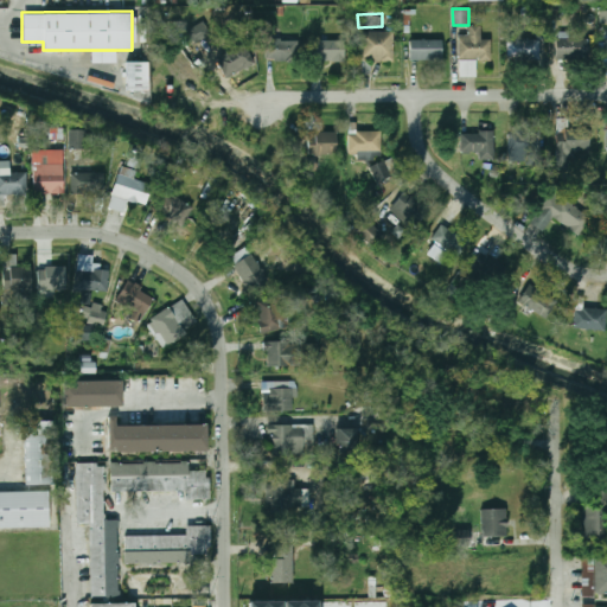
[(209,34),(203,24),(190,31),(196,42),(209,34)]
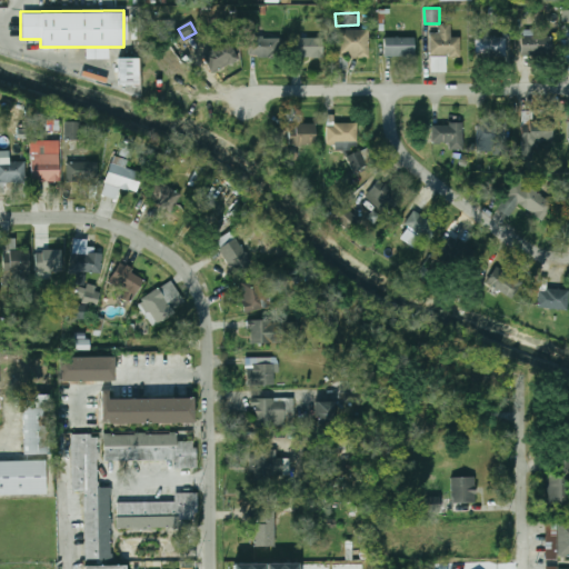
[(460,38),(451,38),(451,25),(439,25),(439,32),(430,32),(429,57),(460,57),(460,38)]
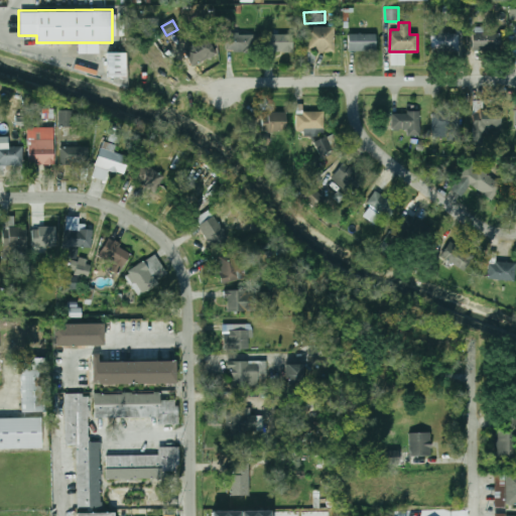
[(335,27),(307,27),(306,51),(335,52),(335,27)]
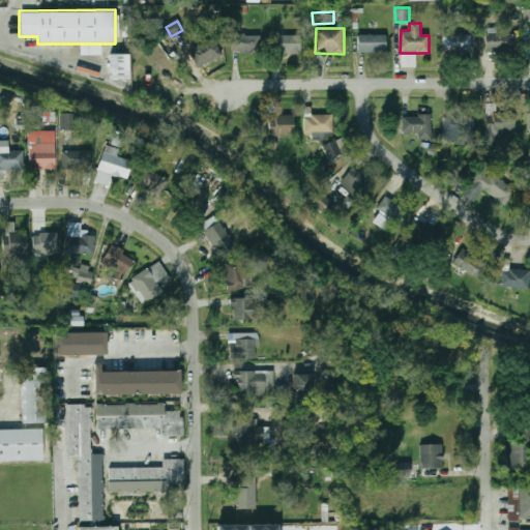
[(487,51),(513,50),(513,34),(502,34),(502,28),(486,28),(487,51)]
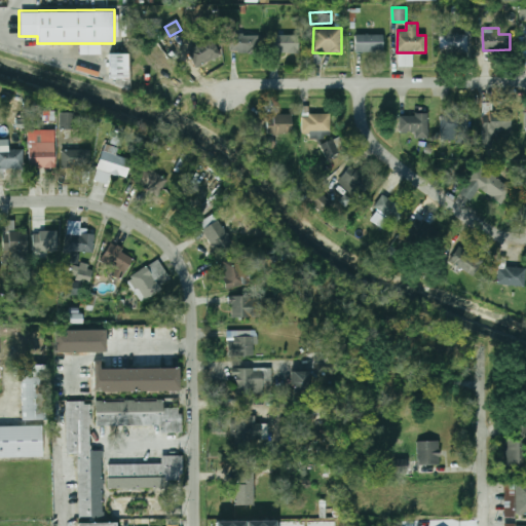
[(258,35),(230,34),(229,52),(257,53),(258,35)]
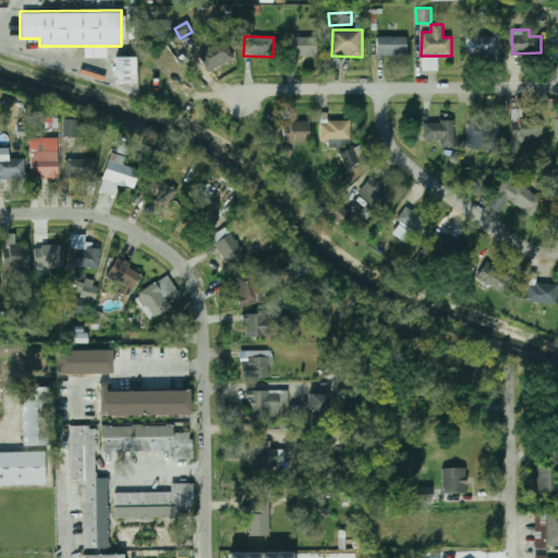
[(376,37),(377,56),(407,56),(407,36),(376,37)]
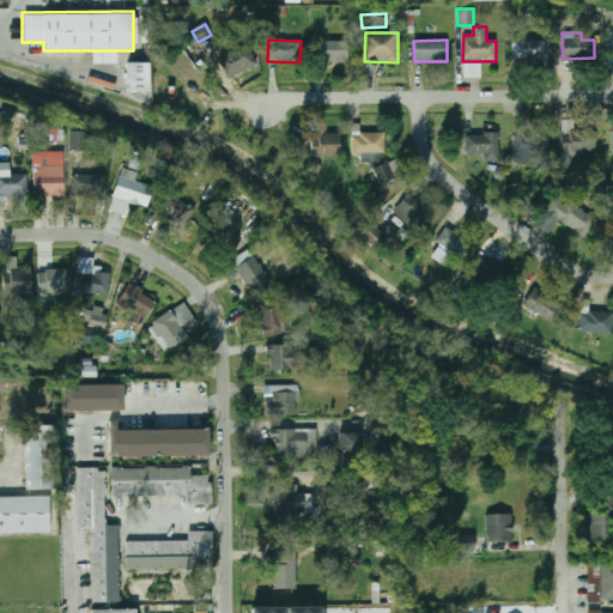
[(545,41),(514,40),(513,59),(545,60),(545,41)]
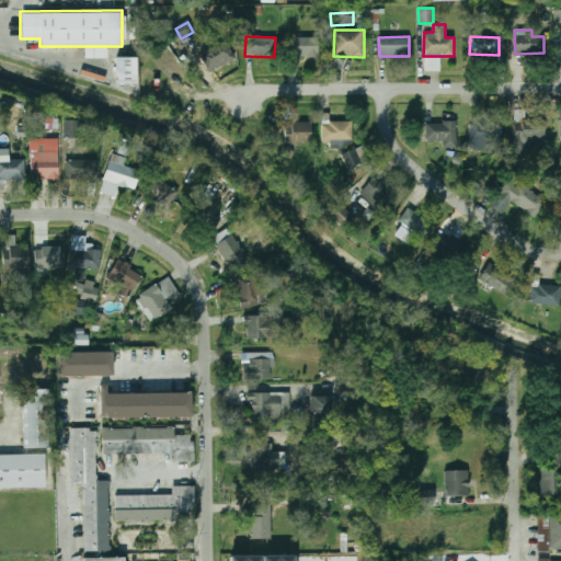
[(319,37),(290,38),(290,57),(319,57),(319,37)]
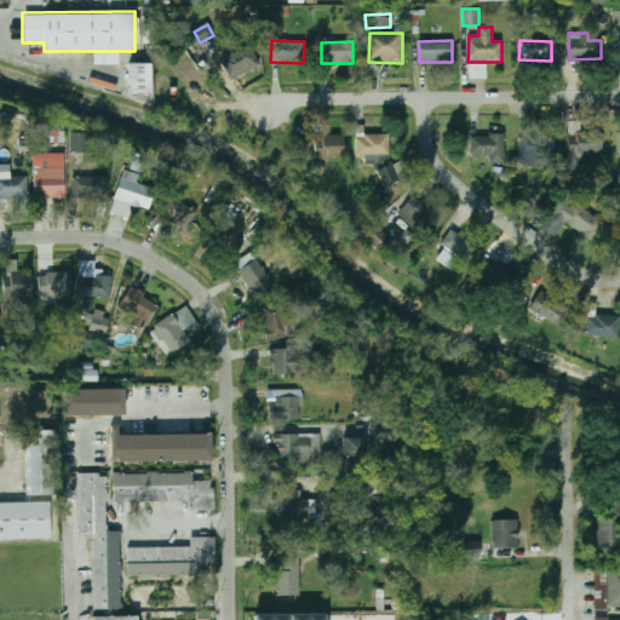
[(230,80),(260,67),(250,44),(220,56),(230,80)]
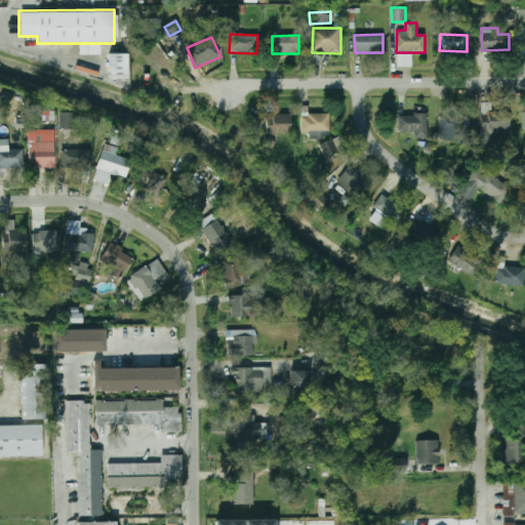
[(128,54),(110,54),(110,79),(128,79),(128,54)]
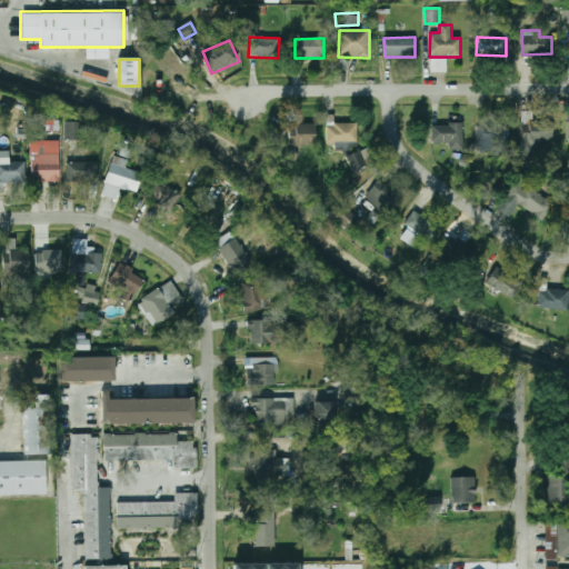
[(522,162),(536,162),(536,142),(553,142),(553,121),(531,120),(531,112),(522,112),(522,162)]
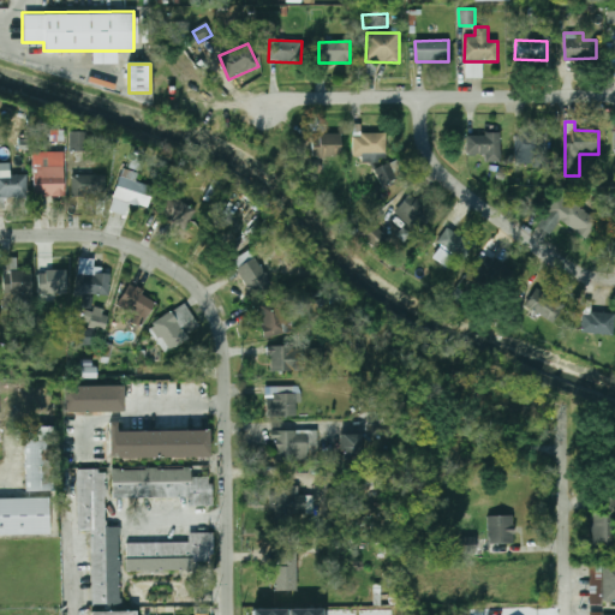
[(514,163),(537,165),(538,132),(515,131),(514,163)]
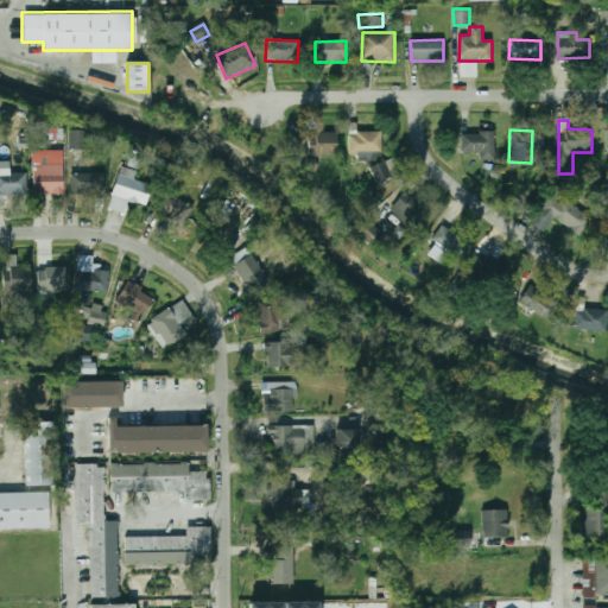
[(70,131),(70,151),(88,151),(88,131),(70,131)]
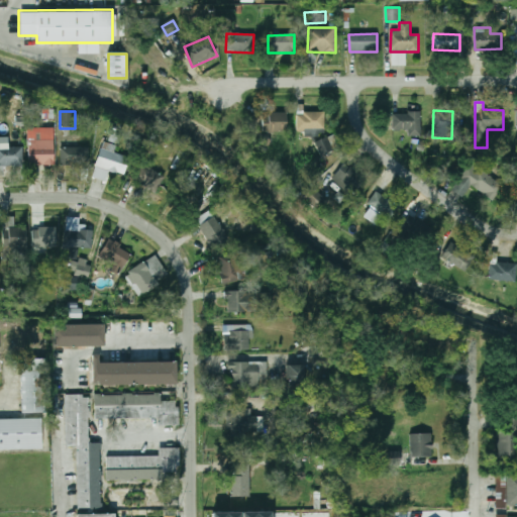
[(287,112),(263,113),(263,132),(287,132),(287,112)]
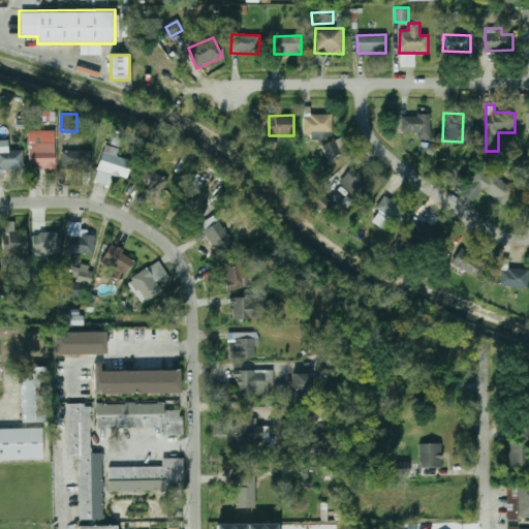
[(332,133),(333,116),(304,115),(304,132),(332,133)]
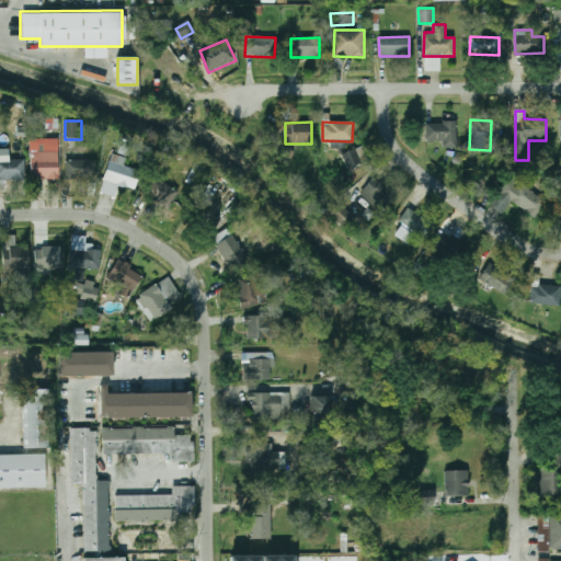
[(456,147),(456,122),(425,123),(425,141),(443,141),(443,148),(456,147)]
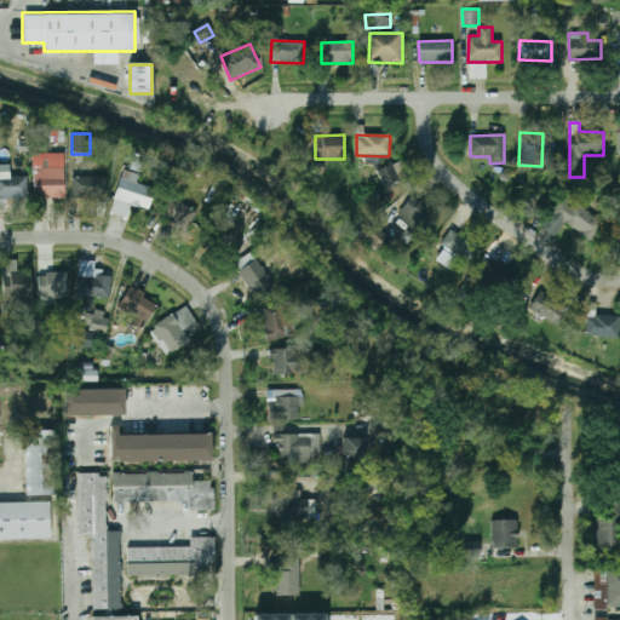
[(65,154),(34,154),(34,199),(65,199),(65,154)]
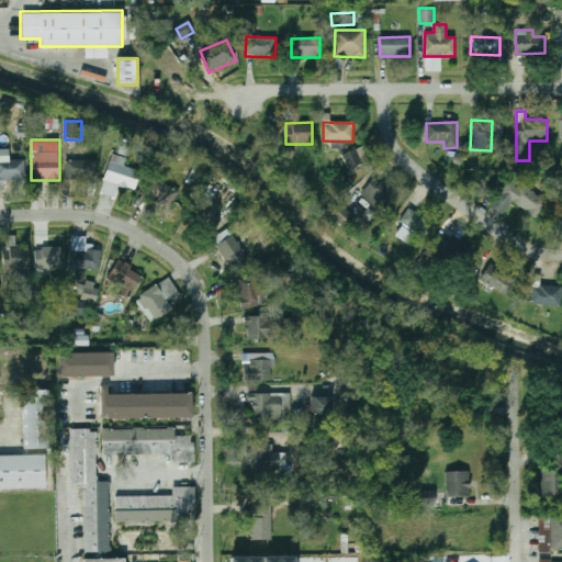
[(349,169),(369,161),(362,146),(343,155),(349,169)]
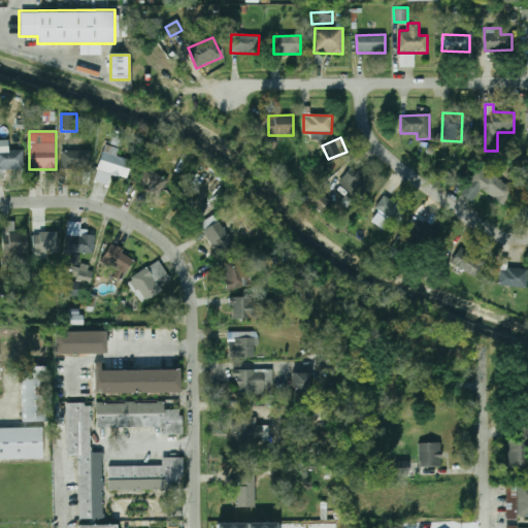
[(109,186),(112,175),(128,179),(133,161),(116,156),(118,149),(105,145),(95,182),(109,186)]
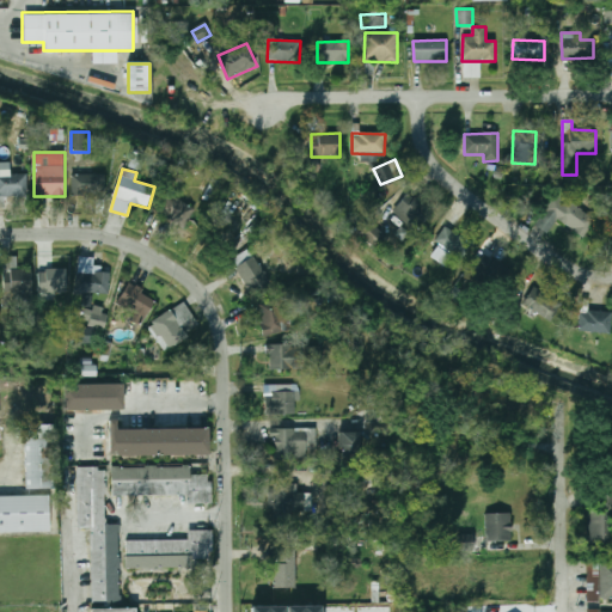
[(26,175),(0,175),(0,197),(26,197),(26,175)]
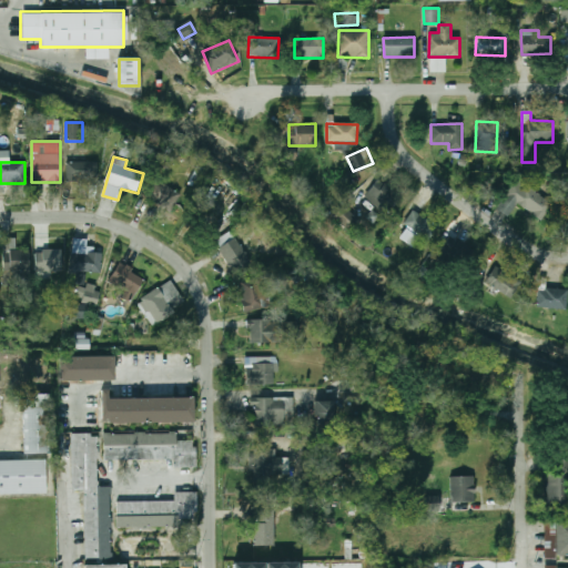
[(66,162),(66,183),(98,183),(98,162),(66,162)]
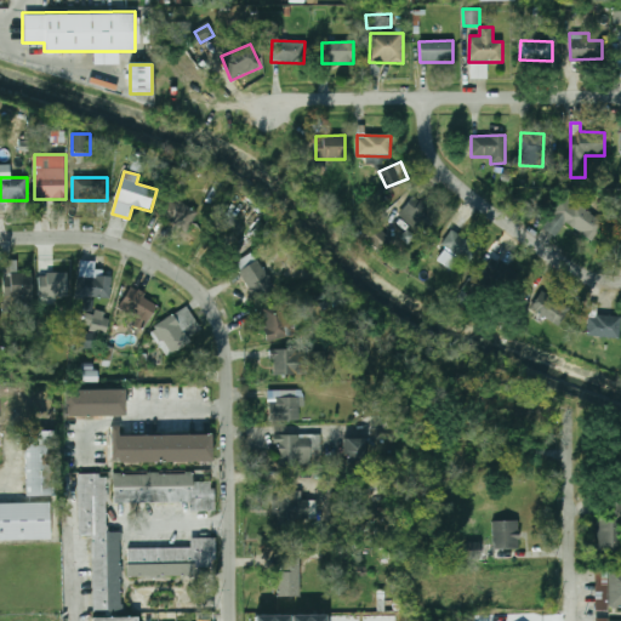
[(592,240),(604,222),(563,194),(541,228),(557,237),(565,223),(592,240)]
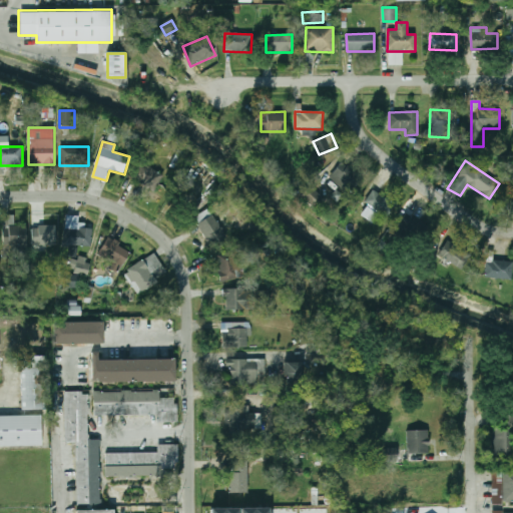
[(154,191),(164,174),(141,161),(131,177),(154,191)]
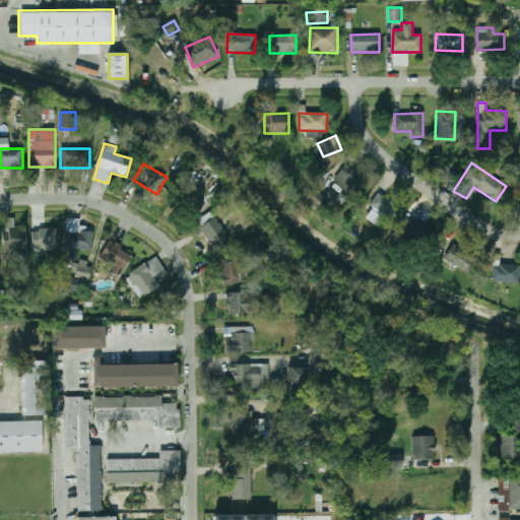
[(348,173),(343,169),(334,179),(353,196),(369,180),(353,166),(348,173)]
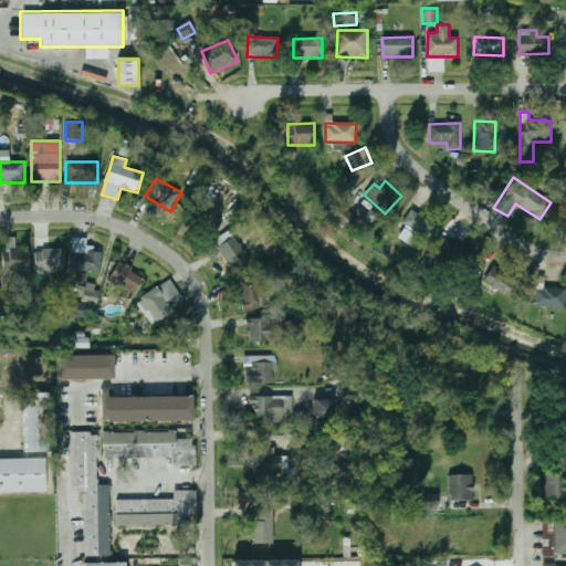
[(332,218),(347,228),(355,216),(338,206),(332,218)]
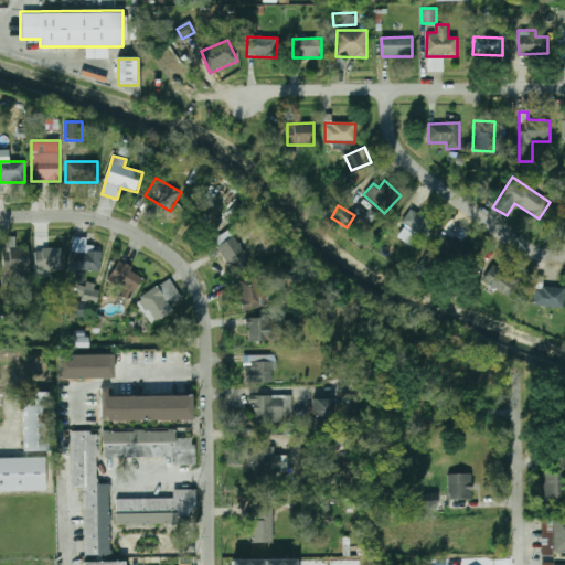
[(401,223),(405,225),(397,236),(411,246),(418,234),(426,240),(437,224),(412,208),(401,223)]
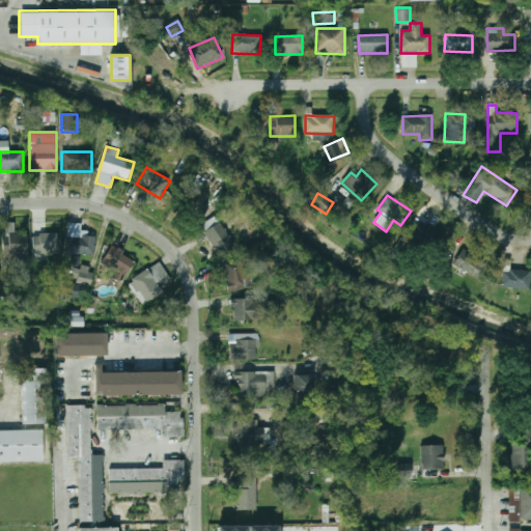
[(203,224),(217,257),(233,251),(221,218),(203,224)]
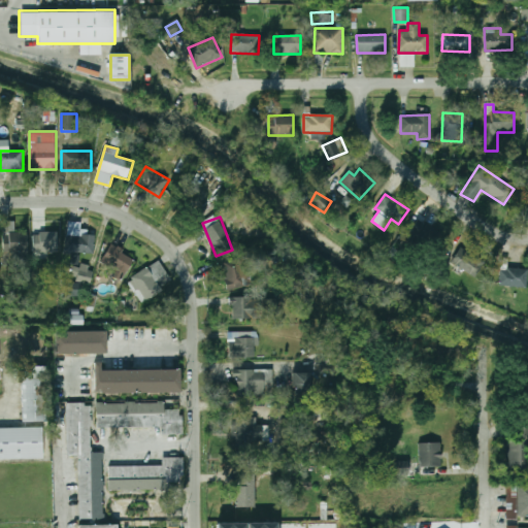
[(46,221),(33,221),(33,254),(59,254),(59,232),(46,232),(46,221)]
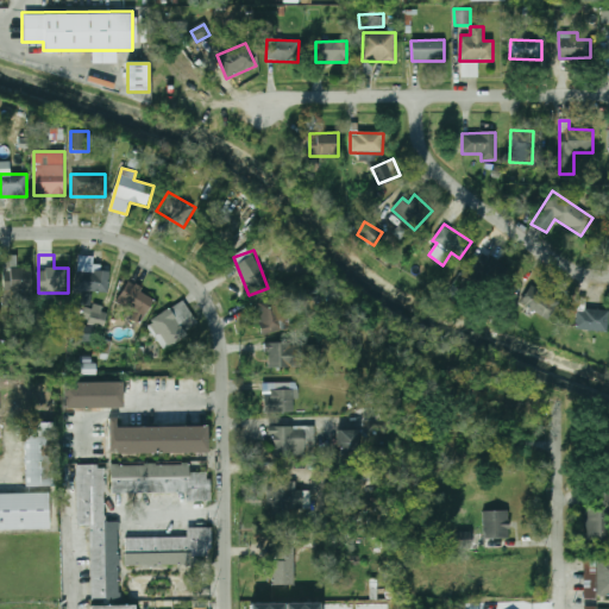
[(17,256),(4,256),(5,301),(32,300),(32,268),(17,268),(17,256)]
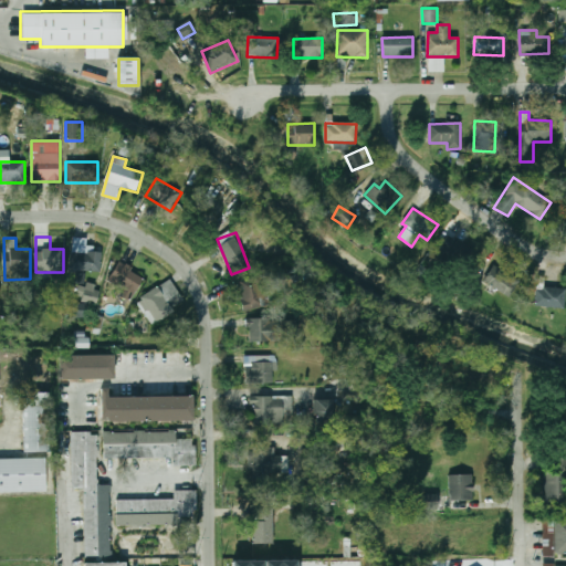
[(72,271),(101,272),(102,250),(87,249),(87,238),(72,238),(72,271)]
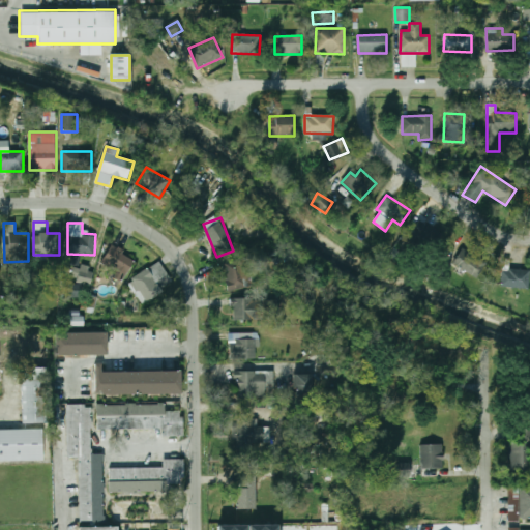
[(416,243),(435,242),(434,224),(414,225),(416,243)]
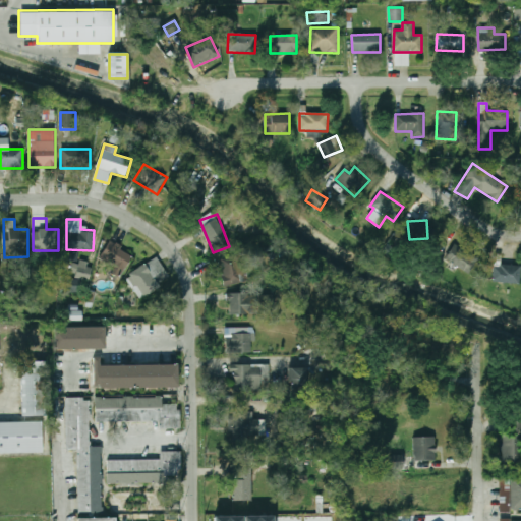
[(99,256),(120,274),(133,258),(111,240),(99,256)]
